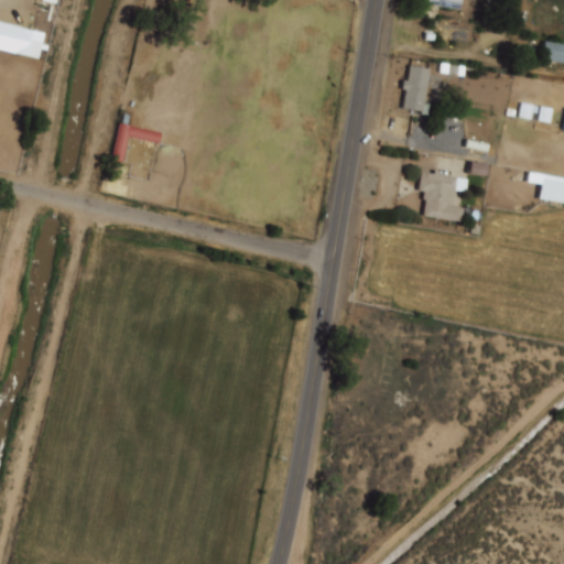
[(459,0),(458,9),(426,3),(426,0),(459,0)]
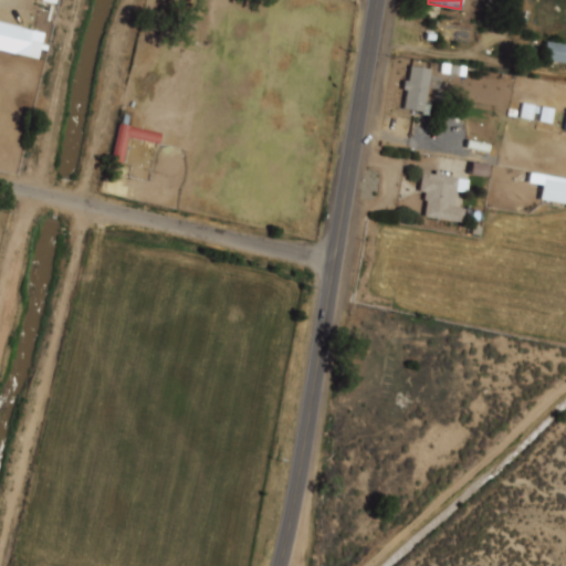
[(43,33),(19,27),(12,52),(38,59),(43,33)]
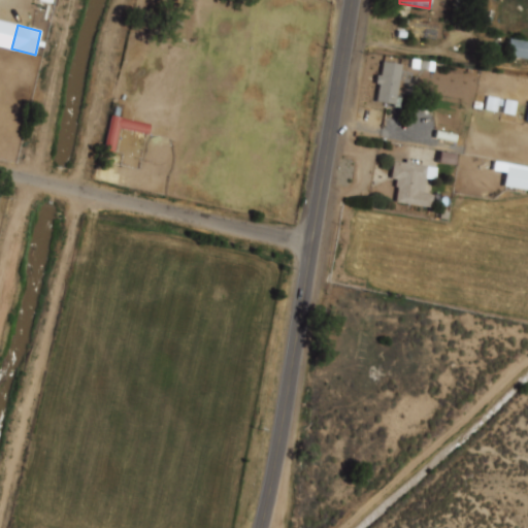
[(509,38),(527,41),(527,58),(506,55),(509,38)]
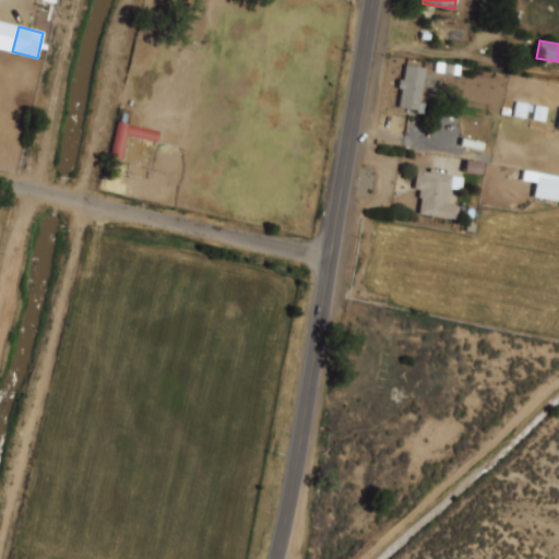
[(405,66),(423,69),(416,109),(397,107),(401,88),(397,88),(399,78),(403,78),(405,66)]
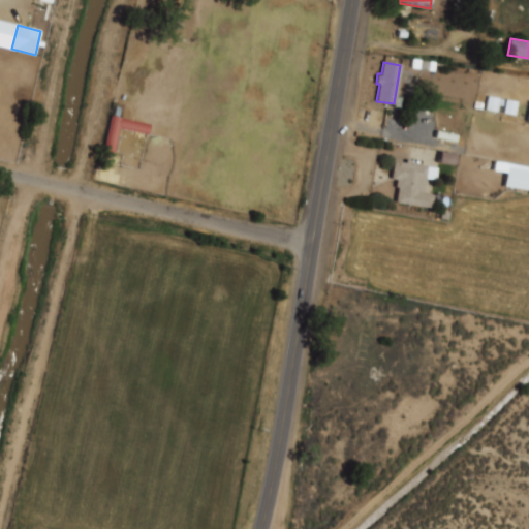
[(118,128),(148,132),(150,122),(110,117),(104,150),(115,151),(118,128)]
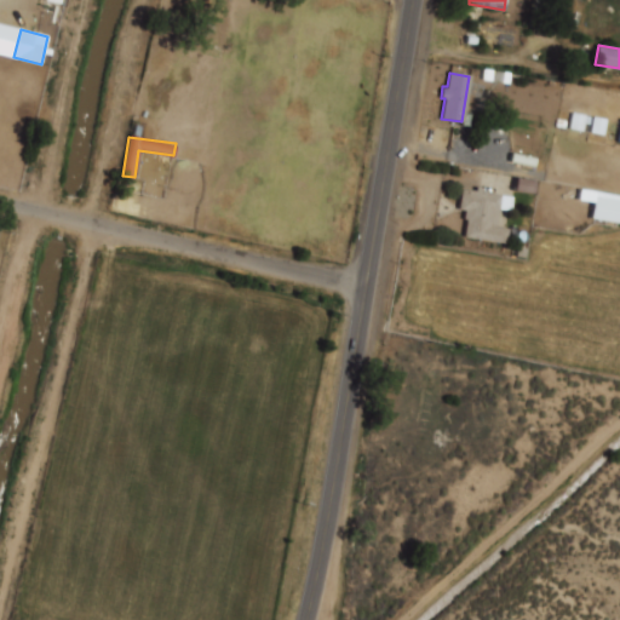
[(461,188),(475,190),(476,185),(484,188),(483,190),(514,195),(510,211),(499,208),(497,225),(507,228),(505,241),(466,235),(469,219),(464,218),(465,211),(458,210),(461,188)]
